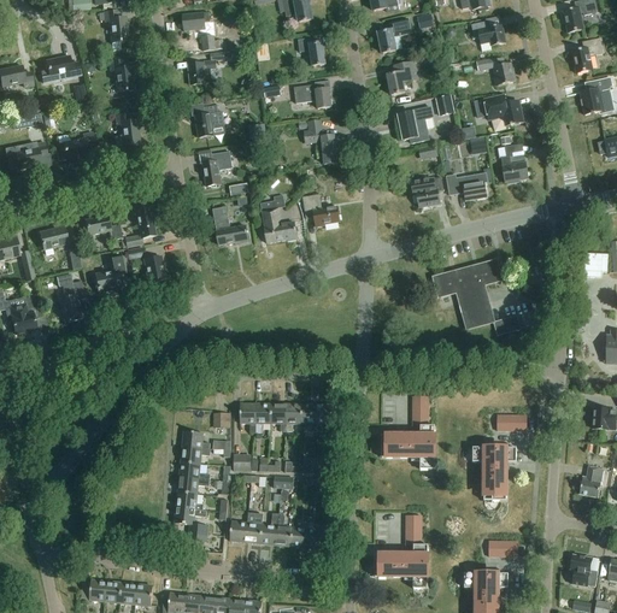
[(68,0),(69,11),(90,9),(89,0),(68,0)]
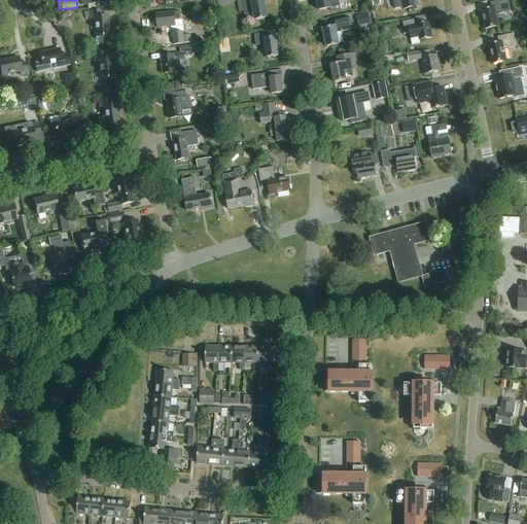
[(244,13),(253,11),(255,18),(266,15),(262,0),(252,0),(237,0),(239,9),(243,8),(244,13)]
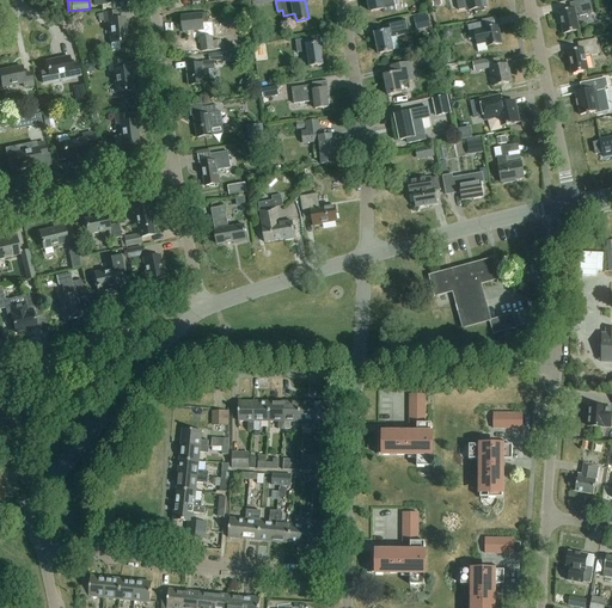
[(368,0),(371,10),(384,6),(381,0),(368,0)]
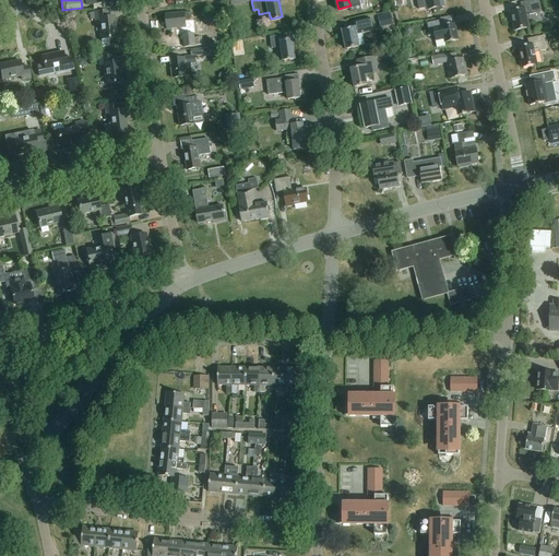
[(417,0),(418,7),(427,6),(427,8),(432,7),(433,9),(442,8),(441,4),(444,4),(443,0),(417,0)]
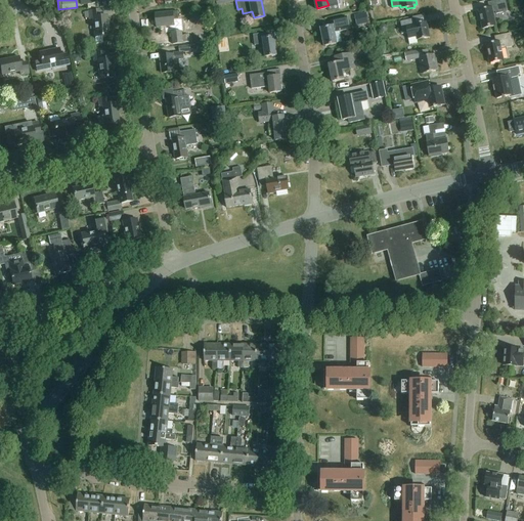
[(503,8),(507,7),(506,0),(488,0),(489,6),(478,9),(482,27),(496,24),(493,10),(503,8)]
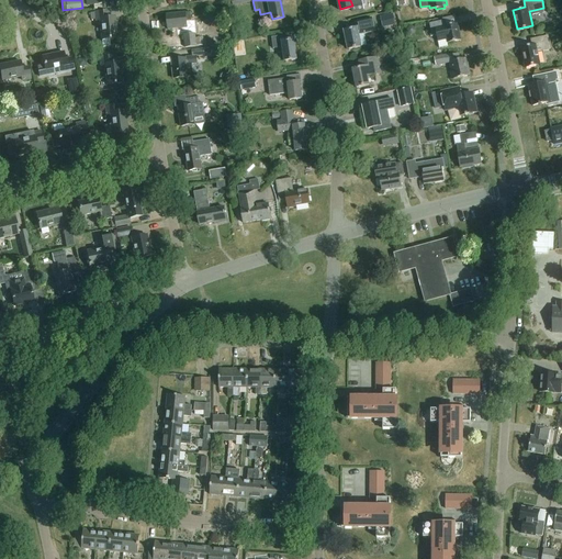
[(107,9),(94,10),(90,10),(91,18),(96,17),(96,18),(99,18),(102,44),(110,44),(109,36),(116,36),(114,14),(108,15),(107,9)]
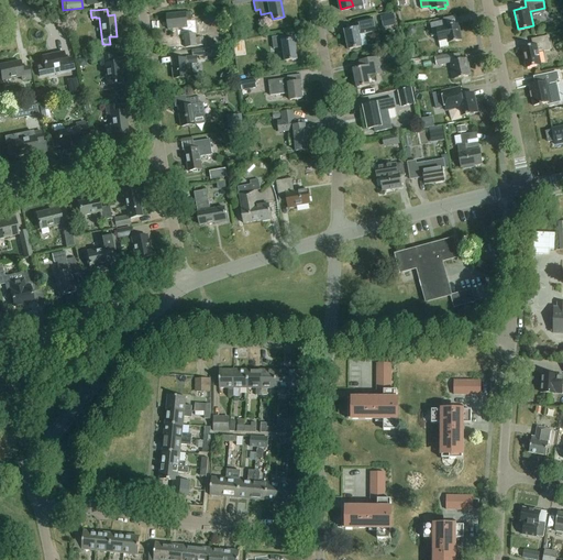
[(187,25),(186,19),(191,19),(191,10),(166,12),(168,28),(187,25)]
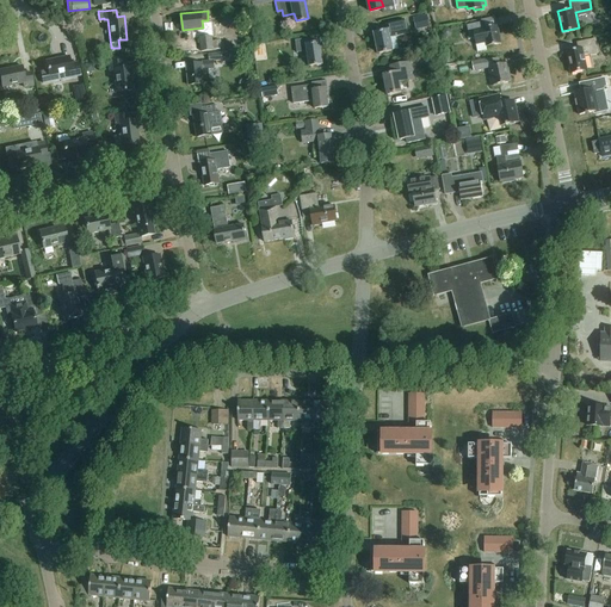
[(427,12),(414,16),(417,29),(430,25),(427,12)]
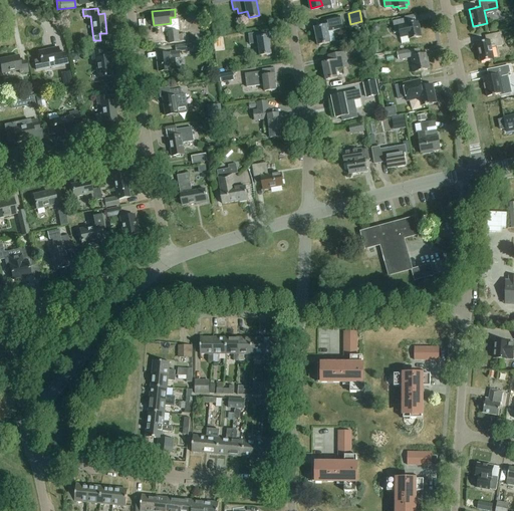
[(325,23),(315,25),(318,42),(329,40),(335,39),(332,27),(342,25),(340,14),(334,15),(324,17),(325,23)]
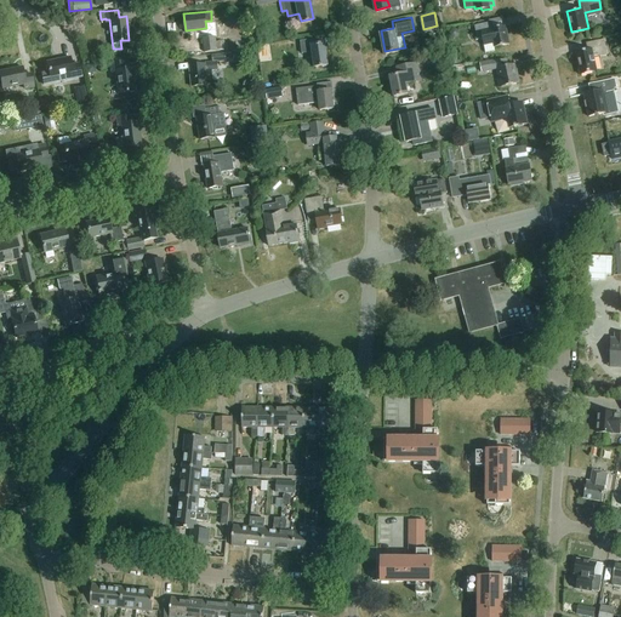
[(484,44),(494,41),(494,45),(508,43),(505,23),(496,24),(495,18),(474,23),(477,38),(483,36),(484,44)]
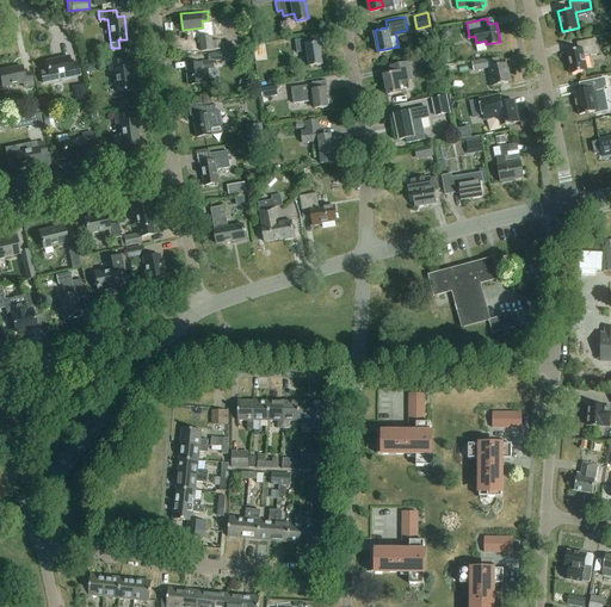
[(201,49),(221,47),(220,37),(213,38),(213,33),(199,35),(201,49)]
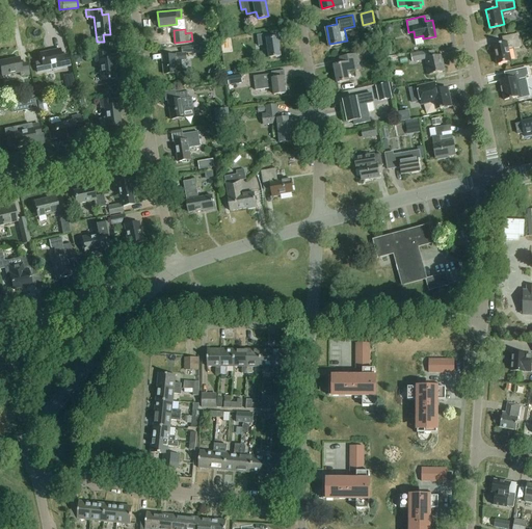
[(508,47),(522,45),(519,31),(503,35),(504,42),(493,44),(497,62),(511,59),(508,47)]
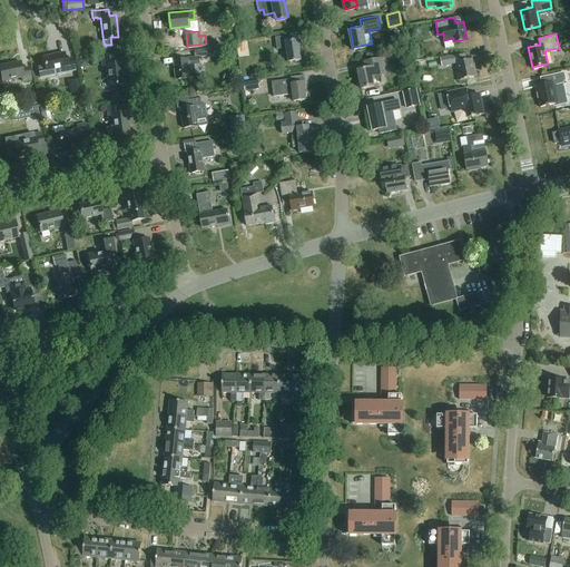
[(288,59),(301,58),(298,38),(288,39),(287,35),(275,36),(277,47),(286,46),(288,59)]
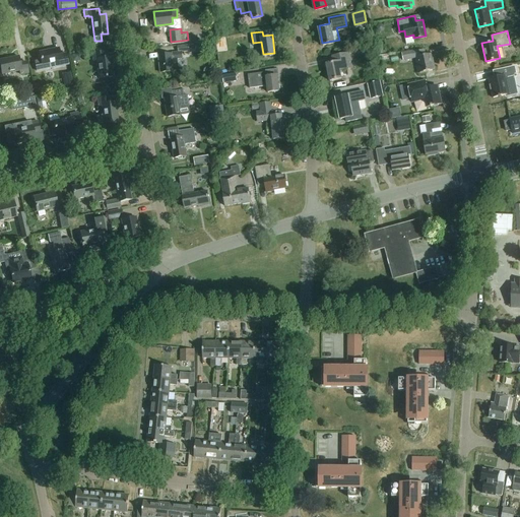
[(382,40),(376,42),(379,52),(385,50),(384,43),(382,43),(382,40)]
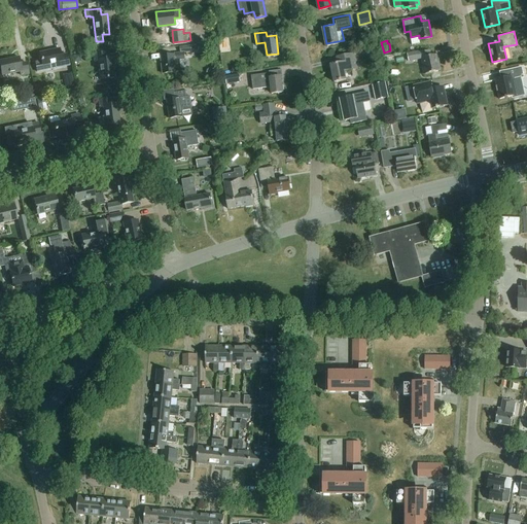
[(180,50),(174,50),(174,53),(161,54),(162,72),(176,70),(180,70),(179,58),(185,58),(184,50),(191,49),(191,43),(180,44),(180,50)]
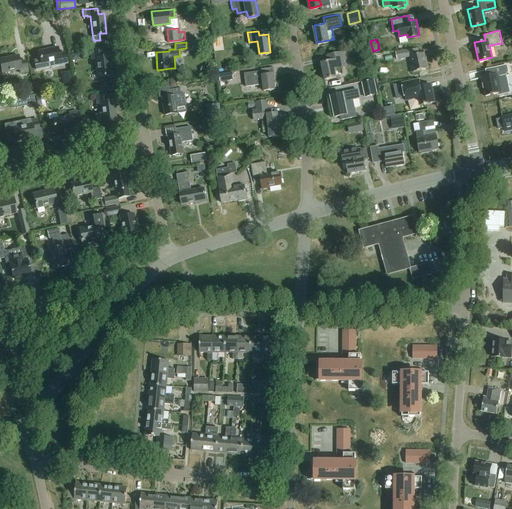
[(40,57),(34,58),(36,68),(67,62),(65,52),(59,53),(58,46),(38,49),(40,57)]
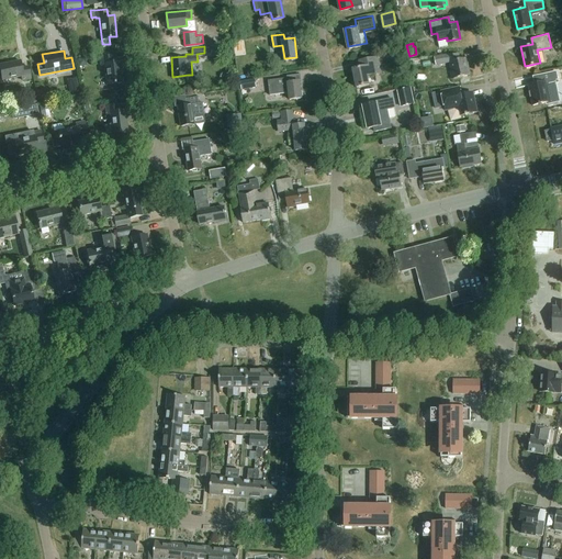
[(107,82),(122,81),(120,59),(112,60),(112,53),(100,55),(100,64),(104,63),(107,82)]
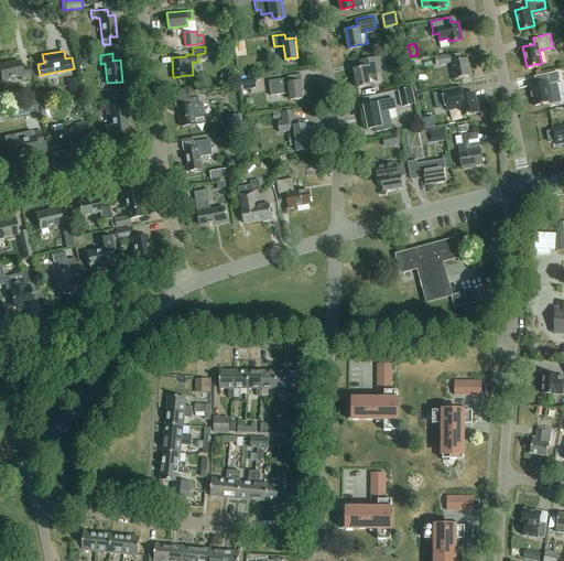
[(448,53),(435,55),(436,64),(451,61),(448,55),(448,53)]
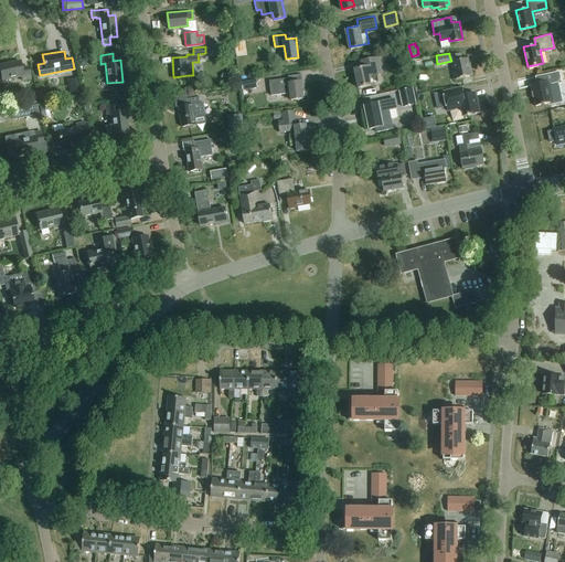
[(459,53),(449,55),(451,61),(454,61),(457,76),(470,74),(467,56),(460,59),(459,53)]
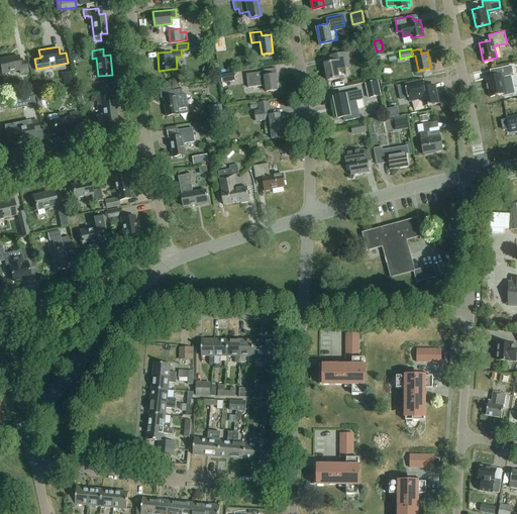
[(339,76),(337,69),(352,66),(348,49),(331,54),(332,60),(324,62),(328,78),(339,76)]
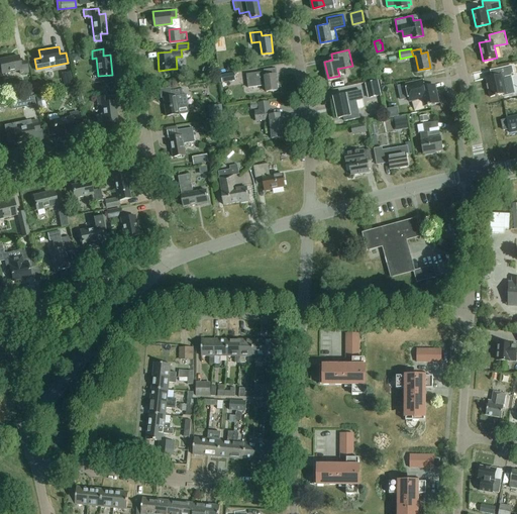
[(20,72),(28,71),(25,60),(19,61),(18,54),(0,57),(0,65),(1,72),(19,68),(20,72)]
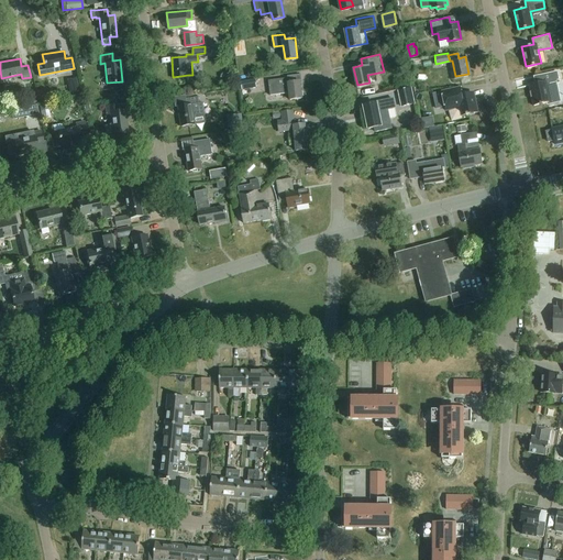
[(533,83),(528,84),(532,105),(545,101),(547,103),(560,101),(555,83),(559,81),(556,70),(550,72),(536,75),(533,75),(532,75),(533,83)]
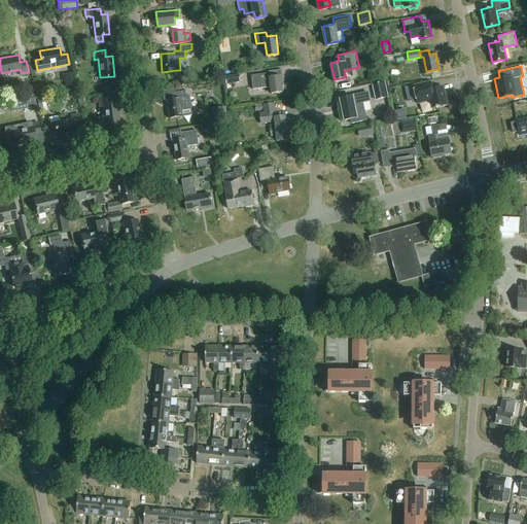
[(270,71),(258,72),(251,73),(253,88),(270,85),(271,92),(283,91),(281,75),(270,76),(270,71)]
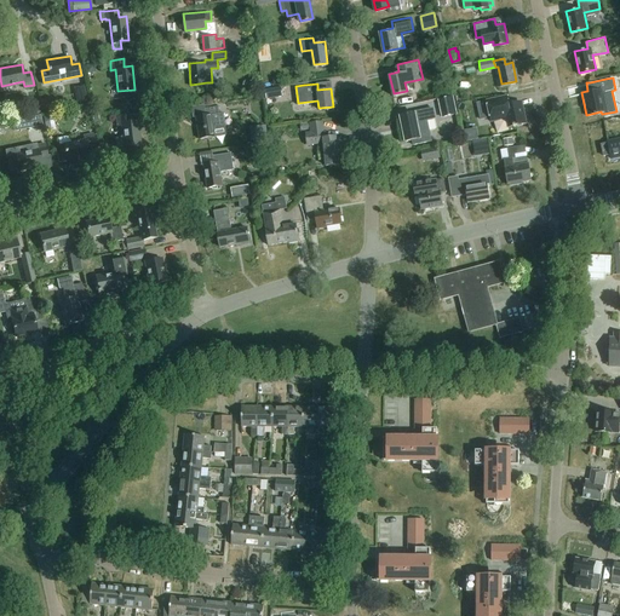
[(267,97),(282,93),(281,86),(265,88),(267,97)]
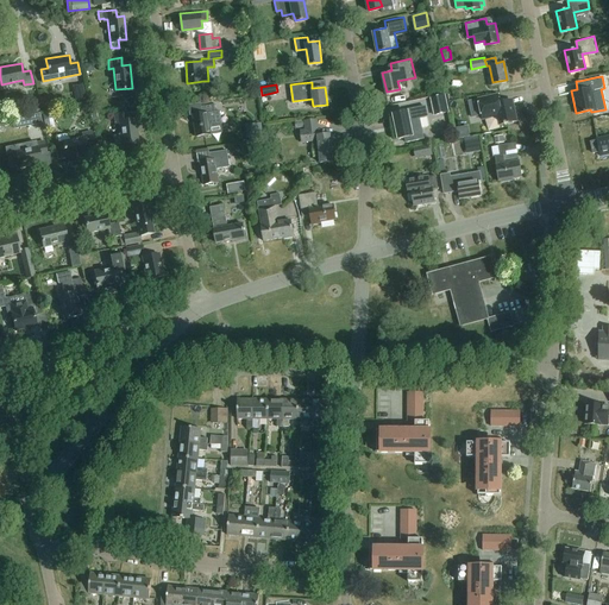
[(82,87),(74,88),(76,98),(85,96),(82,87)]
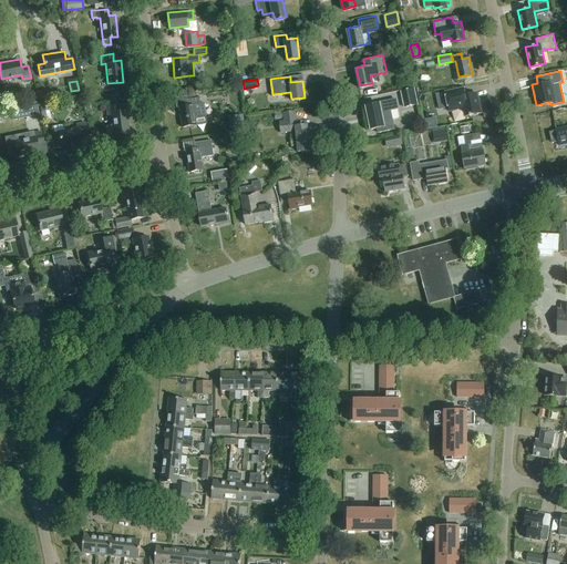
[(414,86),(401,90),(405,106),(419,103),(414,86)]
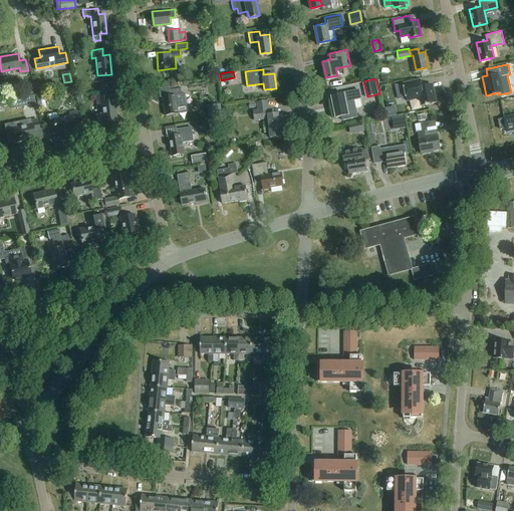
[(415,78),(403,81),(405,90),(406,89),(417,87),(417,86),(415,78)]
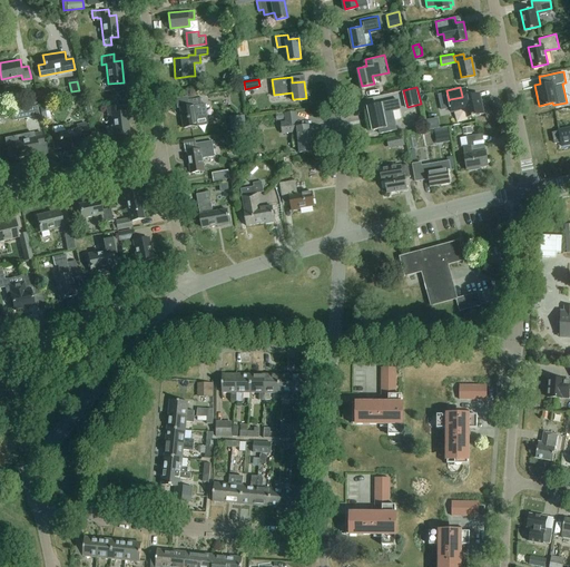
[(449,100),(446,90),(438,93),(442,109),(452,107),(450,99),(449,100)]
